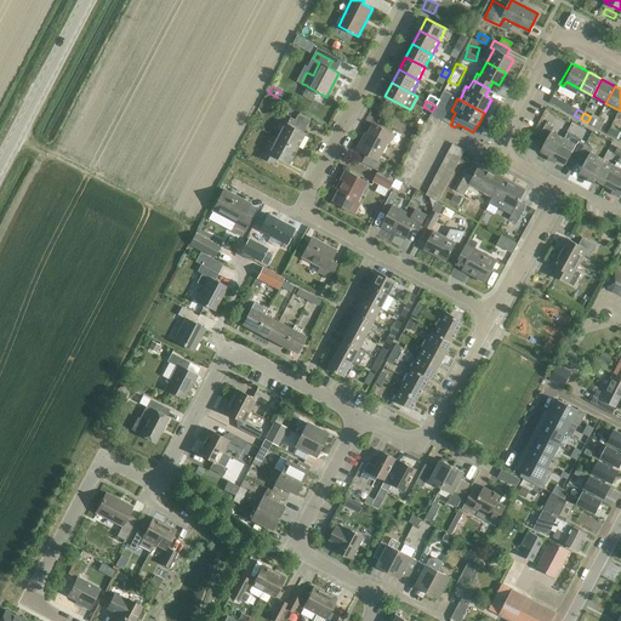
[(298,114),(296,120),(284,114),(277,126),(281,130),(278,138),(298,149),(306,134),(305,132),(311,120),(298,114)]
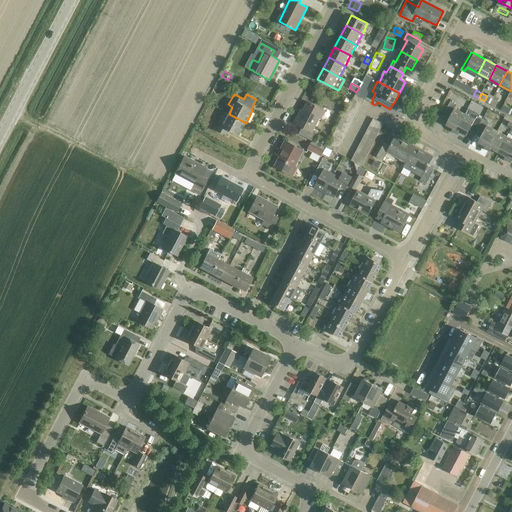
[(327,144),(326,147),(337,152),(365,99),(355,94),(352,101),(350,101),(327,144)]
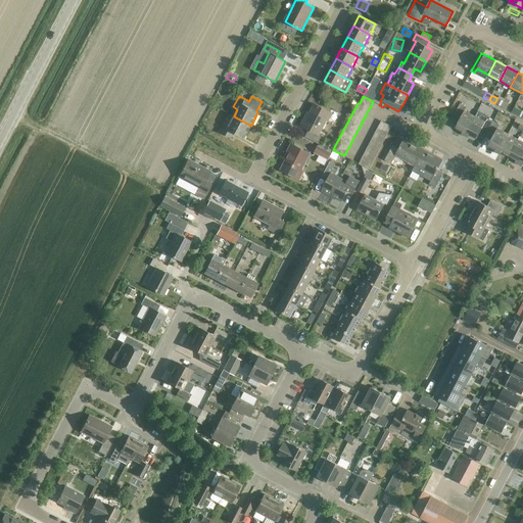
[(466,133),(474,115),(464,110),(466,107),(460,103),(452,119),(458,122),(456,128),(466,133)]
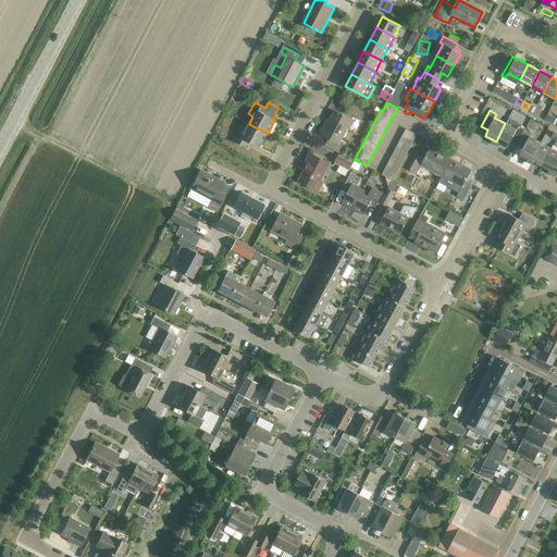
[(324,146),(339,153),(345,144),(341,140),(351,120),(335,111),(327,126),(325,125),(320,134),(329,138),(324,146)]
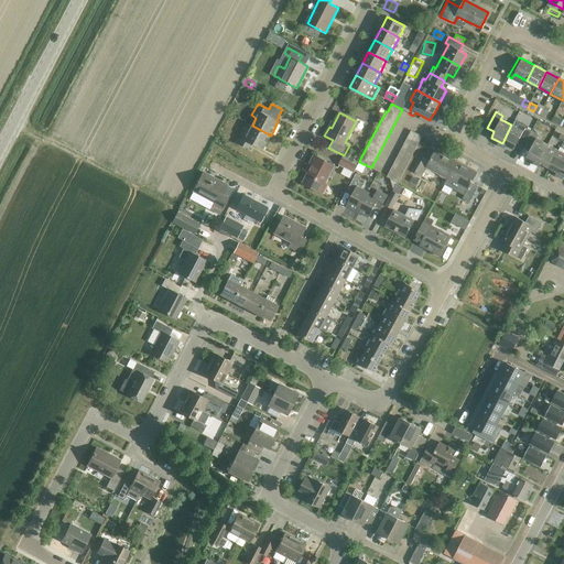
[(523,148),(532,131),(524,128),(523,131),(511,125),(502,143),(513,150),(517,143),(523,148)]
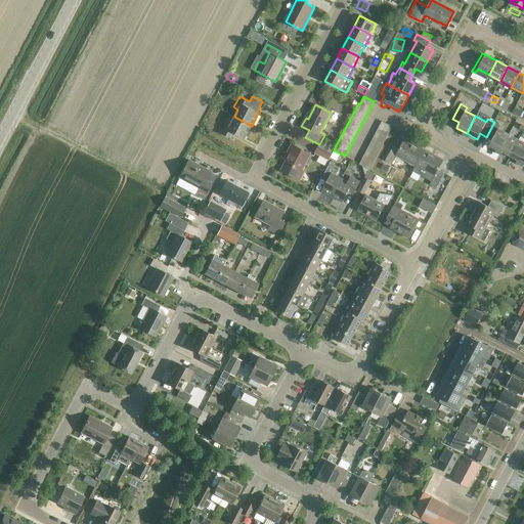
[(245,138),(252,126),(234,117),(230,123),(226,121),(220,132),(231,138),(234,133),(245,138)]
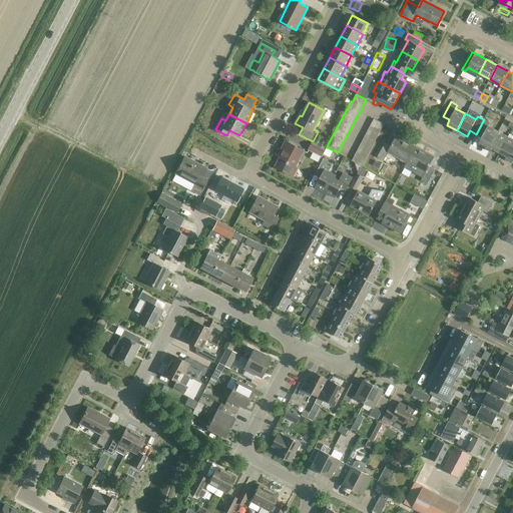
[(352,160),(362,165),(384,123),(374,118),(352,160)]
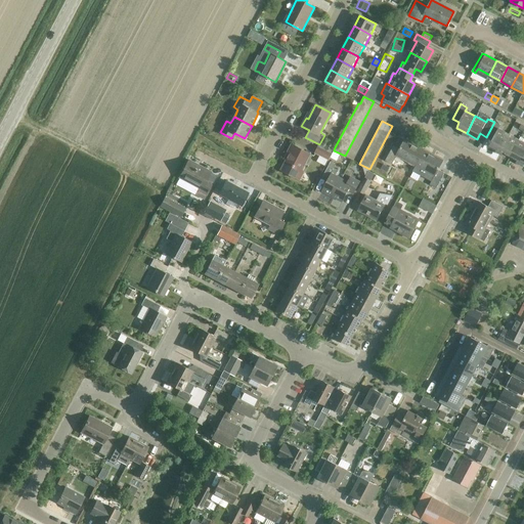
[(499,150),(509,134),(498,128),(499,125),(494,122),(486,137),(492,140),(489,145),(499,150)]
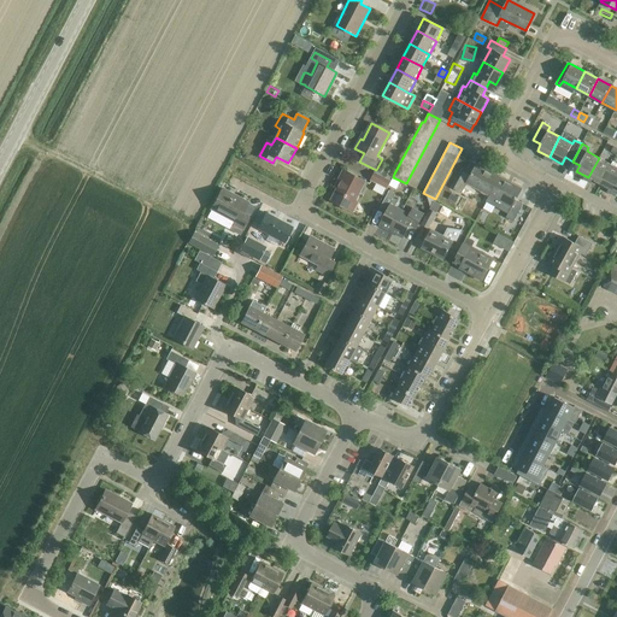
[(600,184),(611,164),(599,158),(588,177),(600,184)]
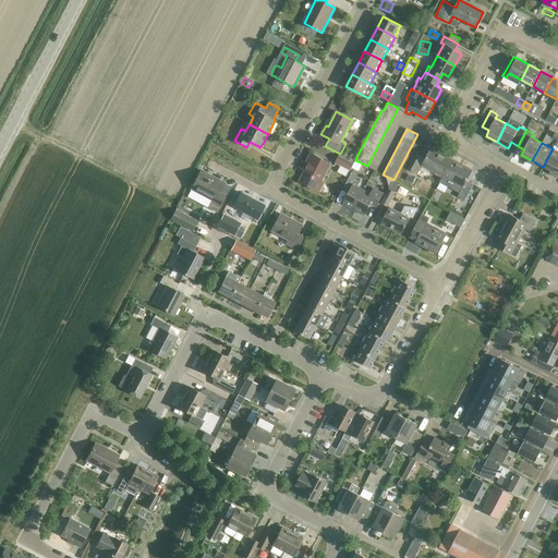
[(554,172),(557,165),(557,152),(553,148),(543,167),(554,172)]
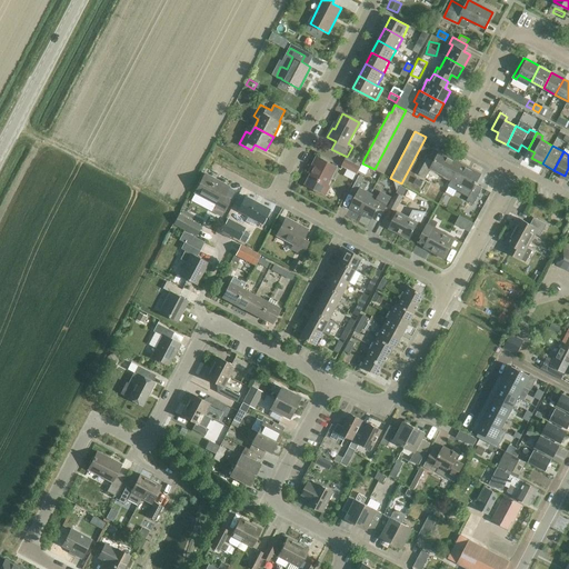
[(451,180),(460,163),(439,152),(435,161),(427,158),(418,175),(425,178),(430,169),(451,180)]
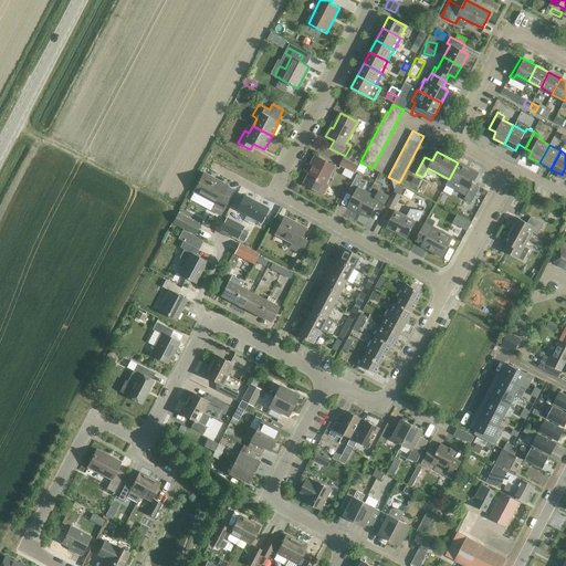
[(353,155),(350,160),(359,165),(360,163),(362,159),(353,155)]
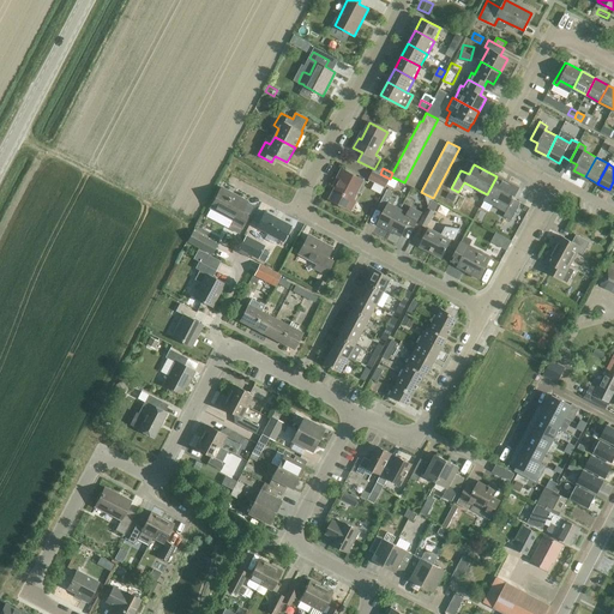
[(330,199),(349,209),(363,180),(342,169),(337,179),(339,180),(330,199)]
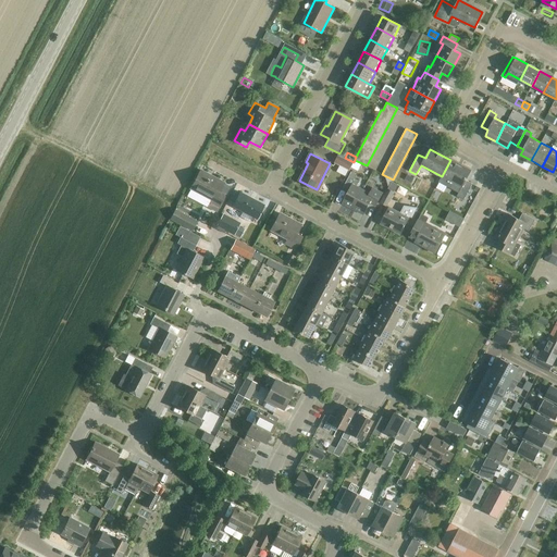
[(335,162),(349,170),(354,162),(345,158),(338,155),(335,162)]
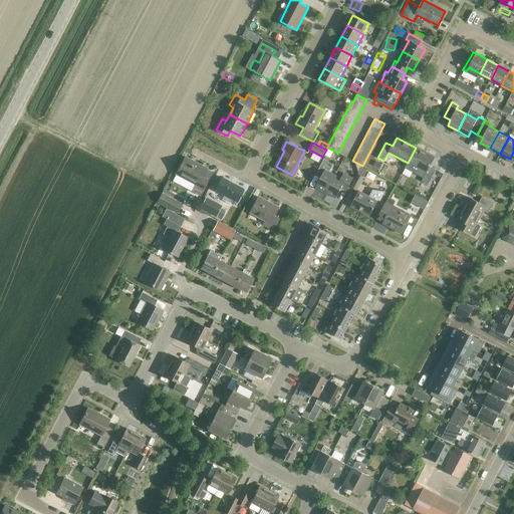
[(416,148),(408,163),(426,173),(422,181),(428,185),(436,170),(430,167),(435,158),(416,148)]
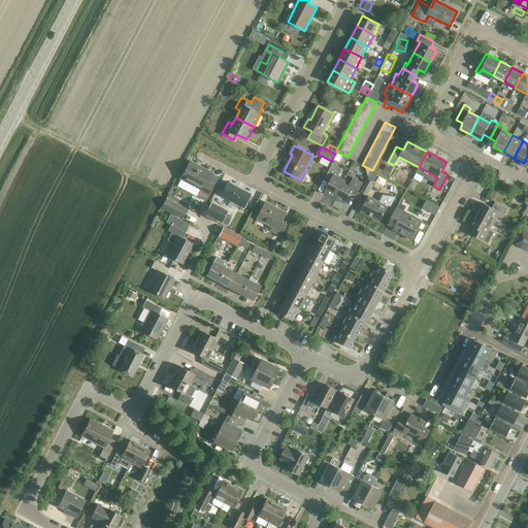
[(211,173),(190,162),(180,178),(200,189),(197,195),(204,199),(212,185),(207,182),(211,173)]
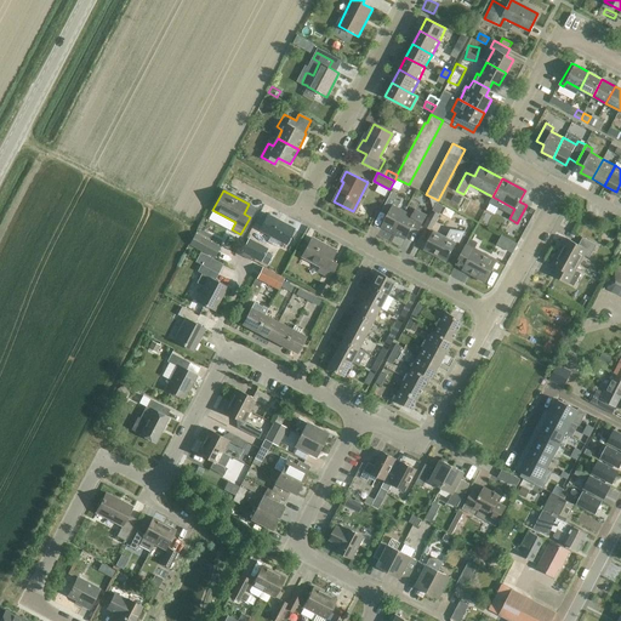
[(400,201),(394,198),(397,194),(392,192),(389,195),(381,210),(388,214),(381,226),(393,232),(404,211),(397,206),(400,201)]
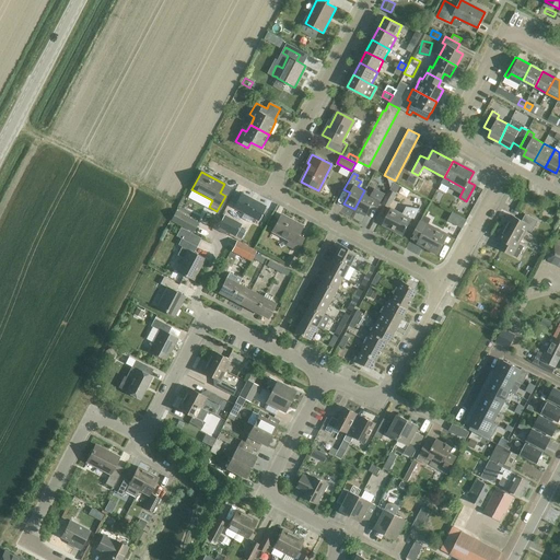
[(394,191),(397,185),(394,183),(391,189),(389,188),(382,203),(389,208),(397,193),(394,191)]
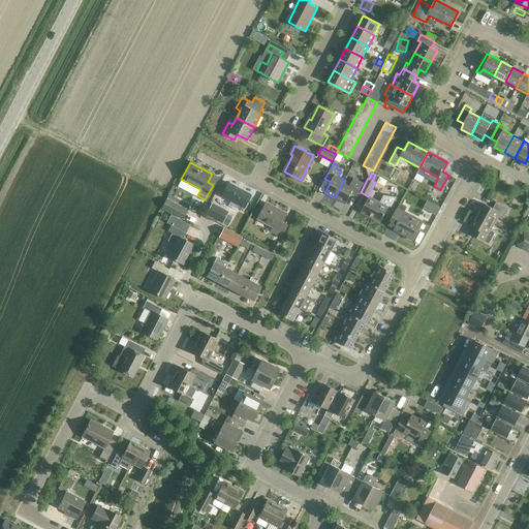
[(344,180),(335,197),(345,204),(350,192),(356,195),(363,183),(353,179),(351,183),(344,180)]
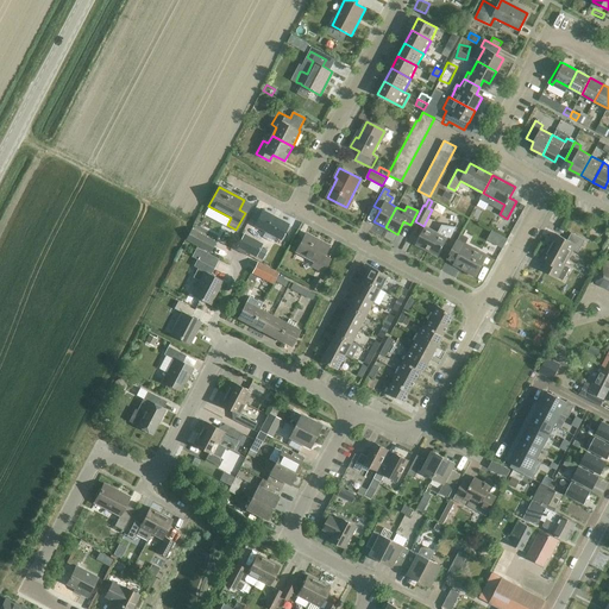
[(288,224),(262,209),(253,226),(280,239),(288,224)]
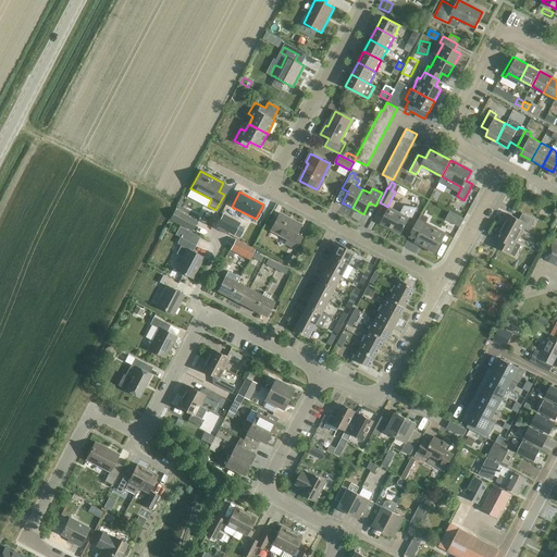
[(433,212),(437,205),(430,200),(425,208),(433,212)]
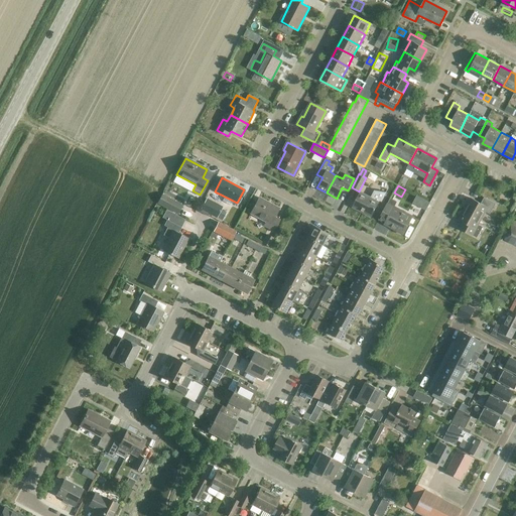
[(379,202),(378,202),(379,200),(382,201),(387,189),(385,192),(375,191),(371,198),(360,191),(352,207),(371,217),(379,202)]
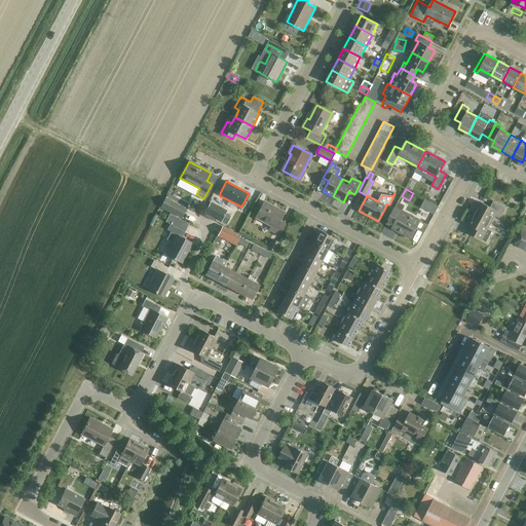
[(171,200),(166,211),(180,218),(185,209),(171,200)]
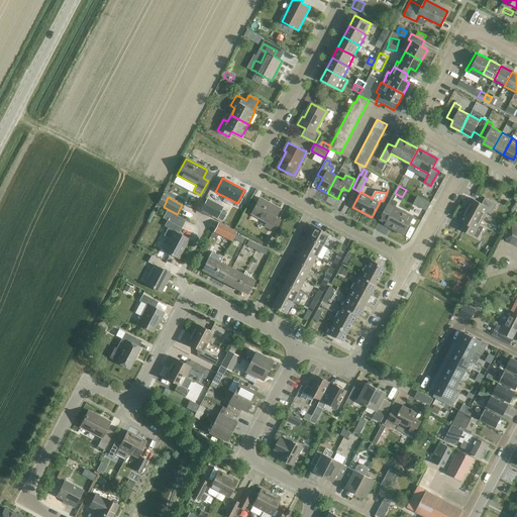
[(279,208),(259,197),(250,213),(266,221),(264,225),(274,230),(280,219),(274,216),(279,208)]
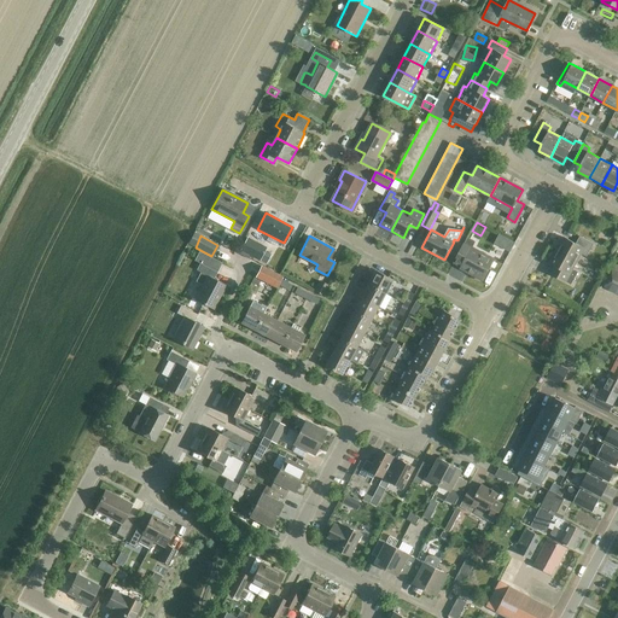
[(558,250),(577,261),(582,254),(587,256),(594,244),(579,235),(576,244),(564,237),(558,250)]
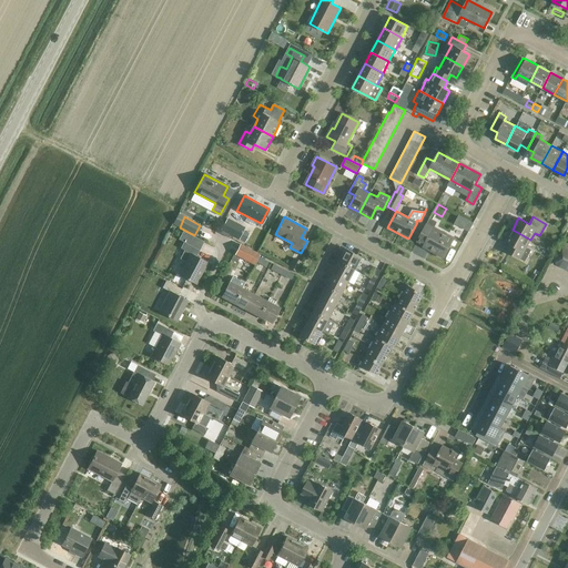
[(423,246),(444,257),(454,239),(434,227),(436,222),(429,217),(422,232),(428,235),(423,246)]
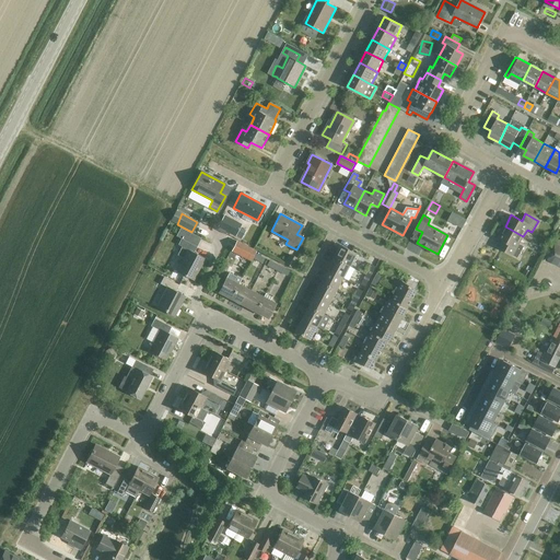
[(223,216),(217,228),(234,237),(235,235),(240,229),(241,225),(223,216)]
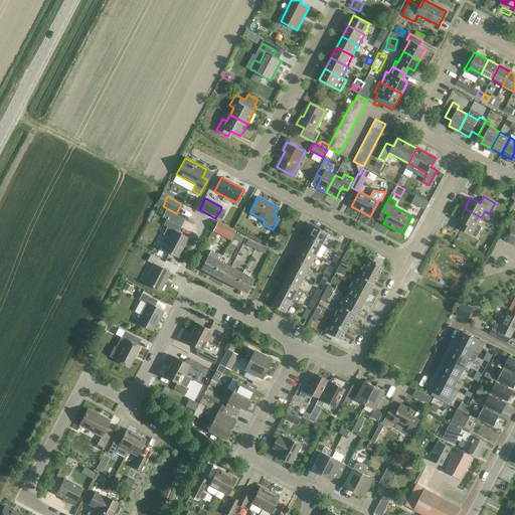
[(423,198),(419,206),(425,209),(430,201),(423,198)]
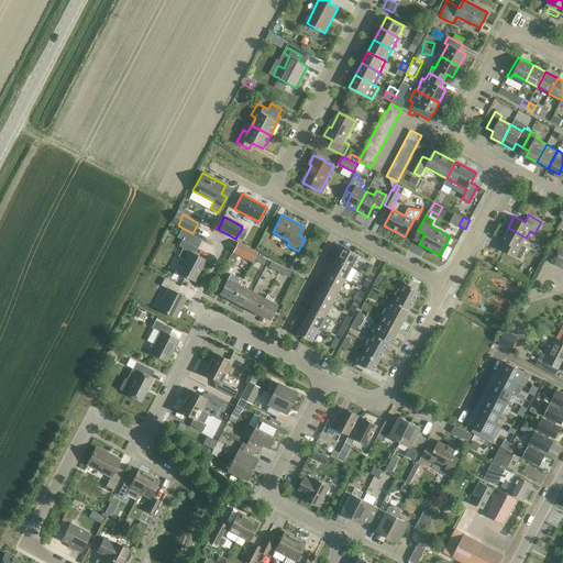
[(522,245),(526,238),(508,228),(500,240),(511,245),(508,252),(520,260),(527,247),(522,245)]
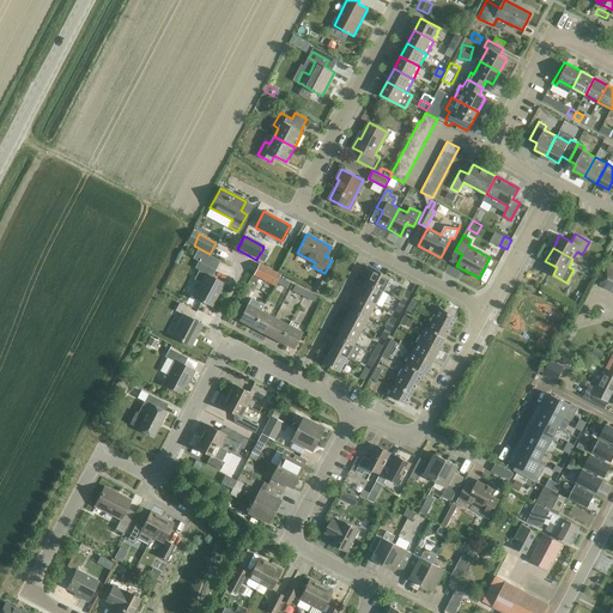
[(262,250),(258,258),(263,261),(267,253),(262,250)]
